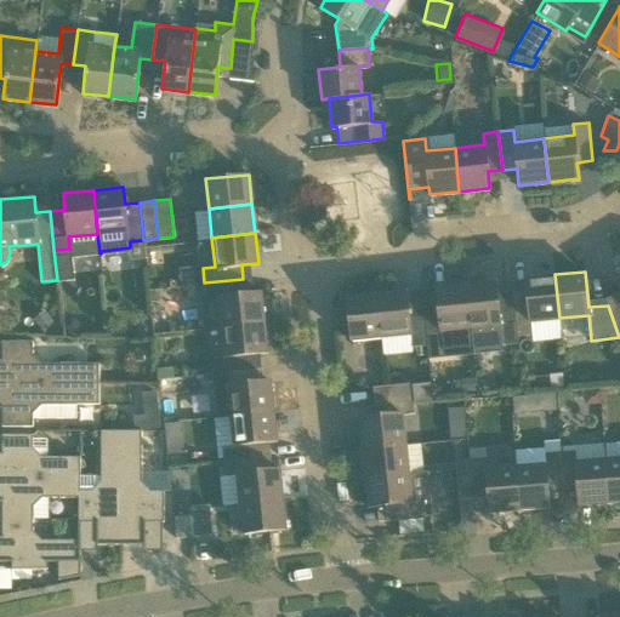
[(559,318),(555,274),(524,278),(527,293),(512,296),(516,335),(530,332),(529,321),(559,318)]
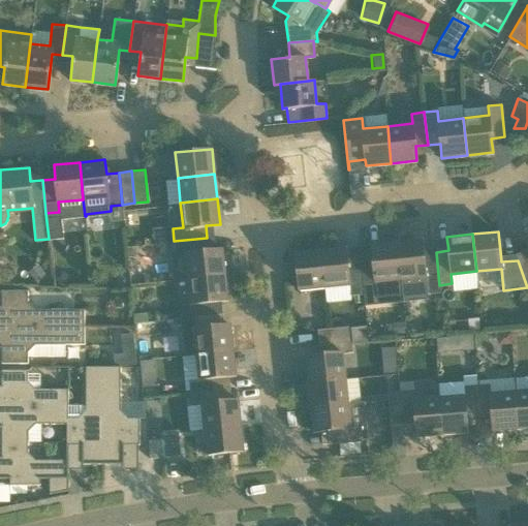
[(527,252),(518,260),(527,287),(527,286),(527,236),(524,240),(527,246),(527,252)]
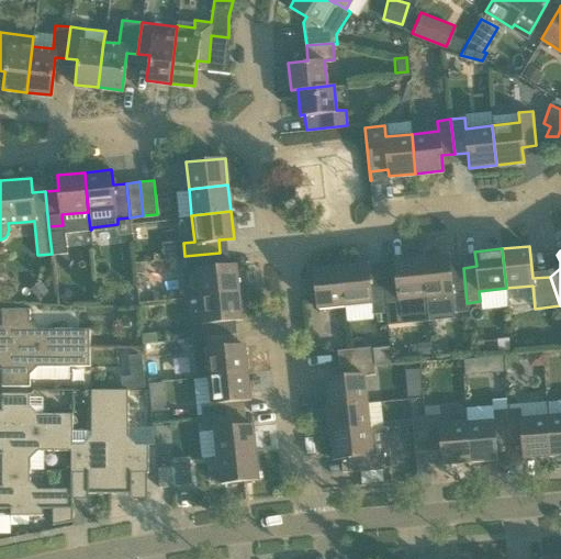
[(221,266),(220,253),(184,256),(187,270),(197,269),(200,295),(239,291),(236,264),(221,266)]
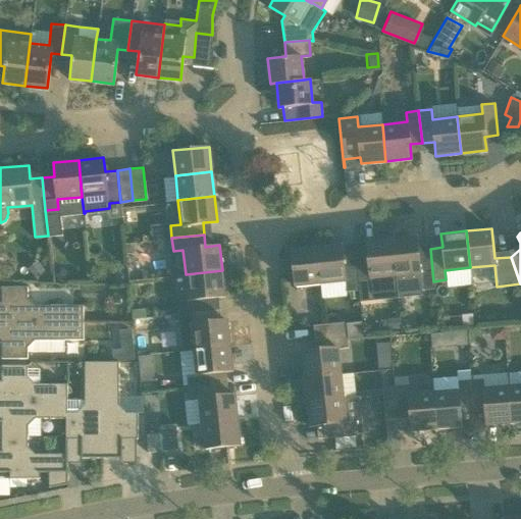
[(391,239),(395,275),(397,291),(433,287),(433,281),(430,249),(418,250),(416,236),(391,239)]
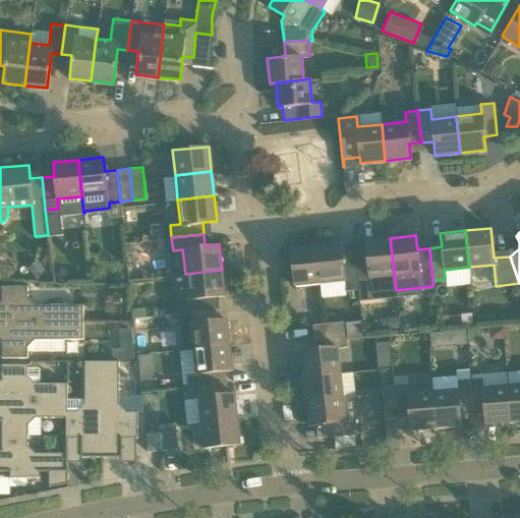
[(394,275),(390,238),(365,241),(366,254),(354,255),(357,288),(370,287),(369,277),(394,275)]
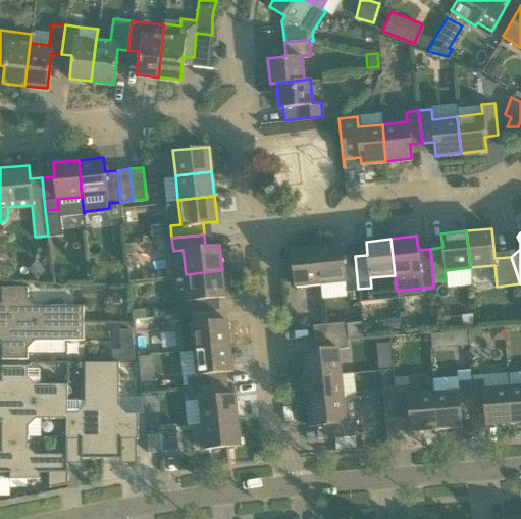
[(316,247),(320,283),(345,280),(346,291),(358,289),(355,256),(343,258),(341,244),(316,247)]
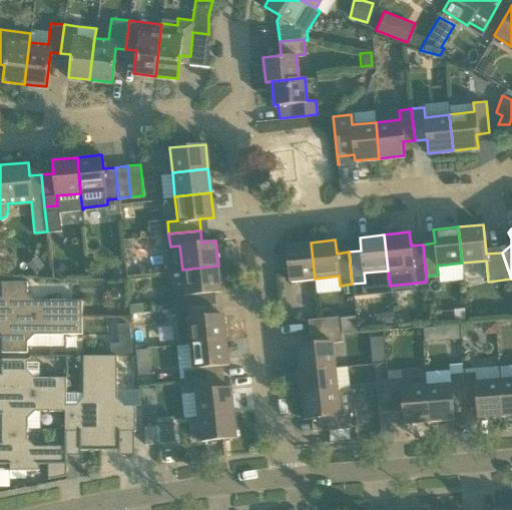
[(315,279),(311,242),(286,244),(290,281),(315,279)]
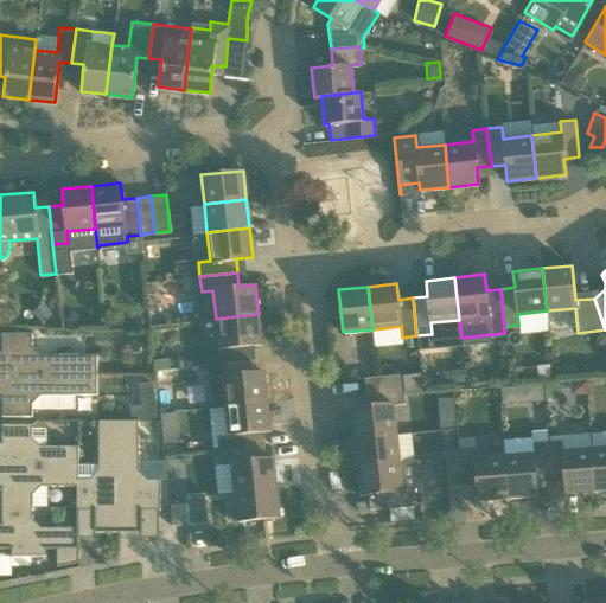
[(261,344),(259,314),(216,319),(218,347),(208,348),(209,363),(247,359),(246,345),(261,344)]
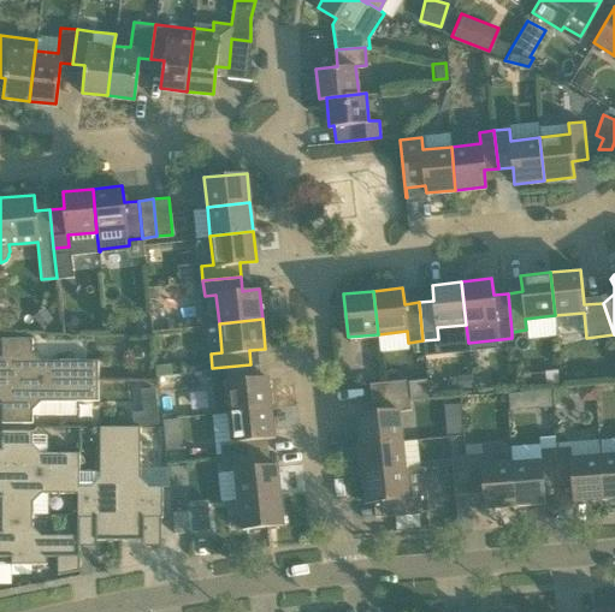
[(0,378),(98,379),(98,358),(41,358),(31,349),(31,337),(1,337),(1,355),(0,354),(0,378)]
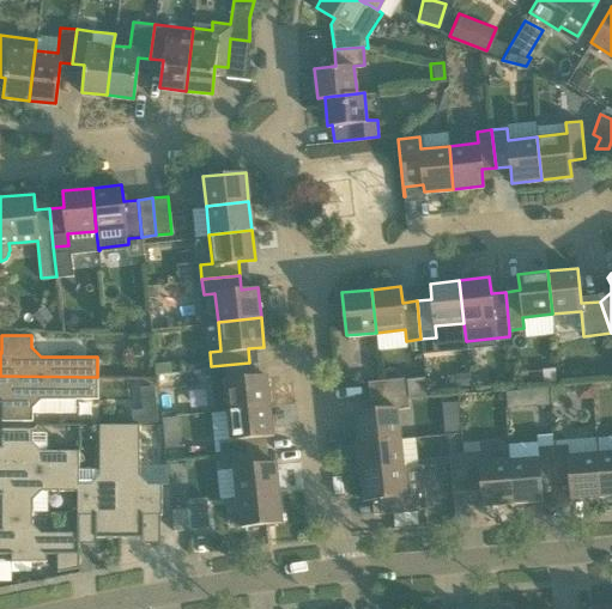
[(249,363),(211,366),(201,367),(201,377),(212,377),(212,381),(224,379),(226,409),(270,405),(267,375),(250,377),(249,363)]
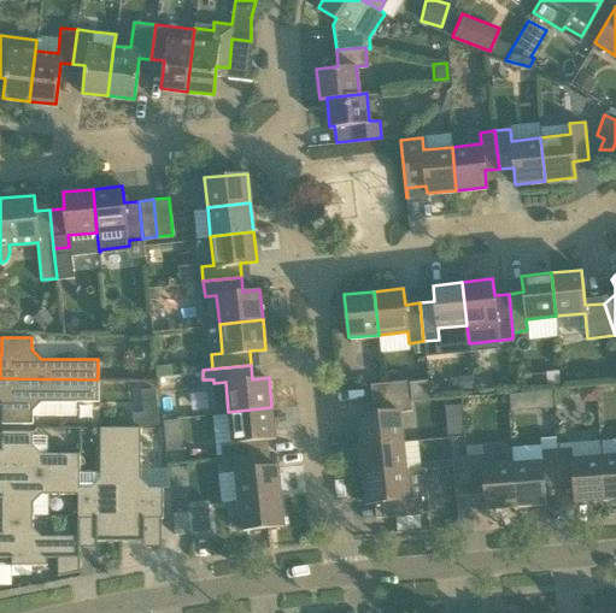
[(98,379),(0,378),(0,402),(1,404),(1,422),(31,422),(31,408),(41,400),(98,400),(98,379)]
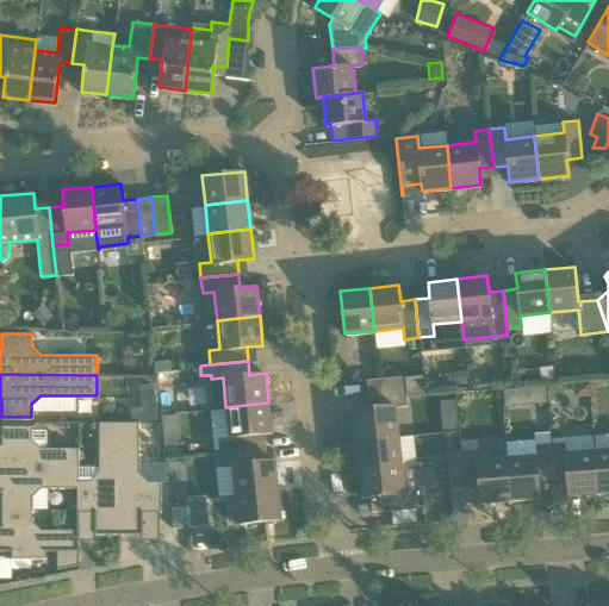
[(366,379),(367,393),(405,389),(403,375),(366,379)]
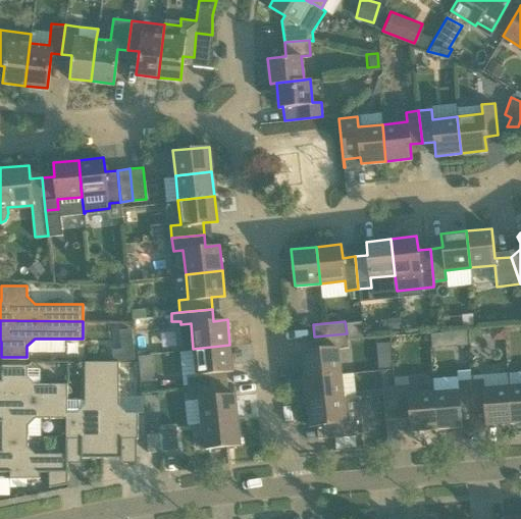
[(121,347),(111,348),(112,359),(134,357),(131,327),(119,328),(121,347)]
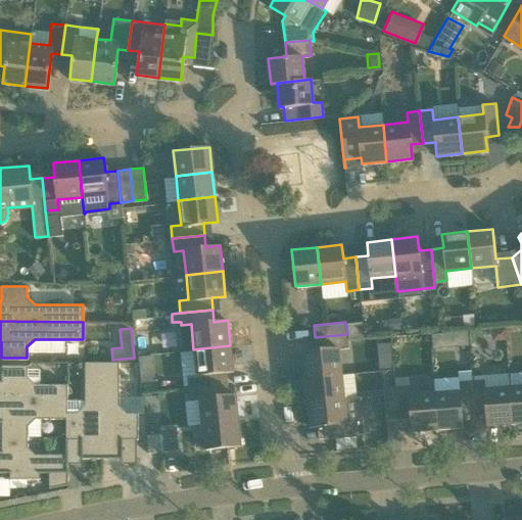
[(302,351),(304,376),(341,372),(341,370),(351,369),(348,347),(347,334),(315,337),(316,349),(302,351)]
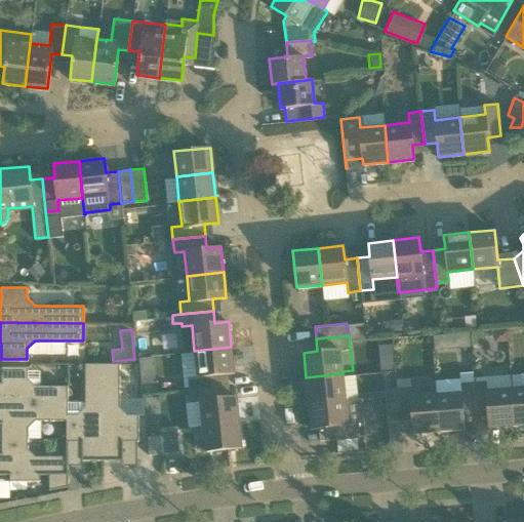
[(234,371),(231,347),(194,351),(197,375),(187,376),(189,389),(220,386),(219,373),(234,371)]
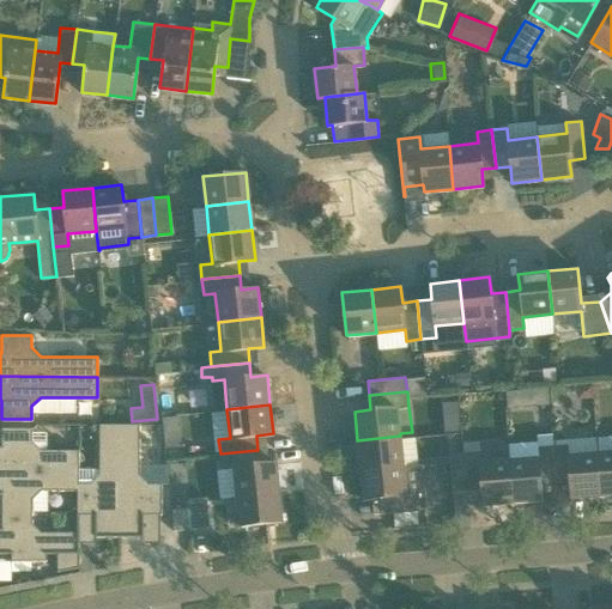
[(161,418),(162,427),(180,426),(179,416),(161,418)]
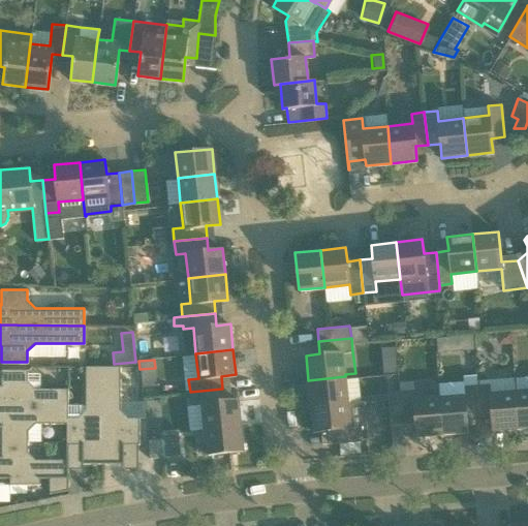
[(82,463),(102,463),(102,365),(85,365),(85,409),(78,416),(67,416),(67,440),(67,443),(82,443),(82,463)]
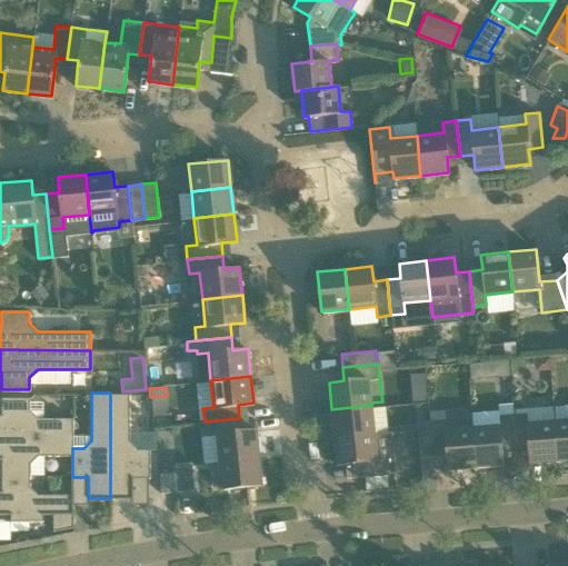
[(129,393),(110,393),(110,498),(132,498),(132,477),(148,477),(149,477),(149,448),(138,448),(129,440),(129,393)]
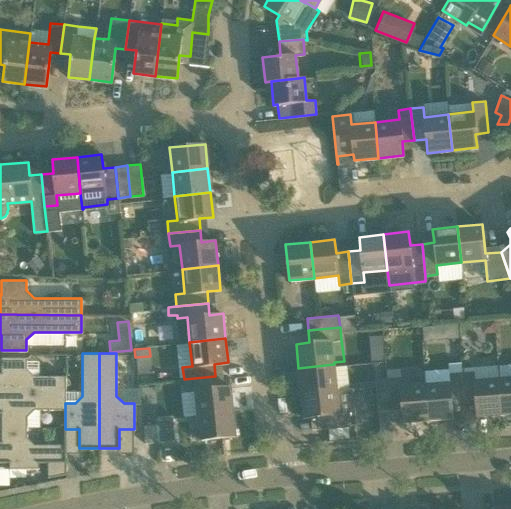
[(0,391),(65,392),(65,375),(34,375),(26,368),(26,357),(1,357),(1,372),(0,372),(0,391)]
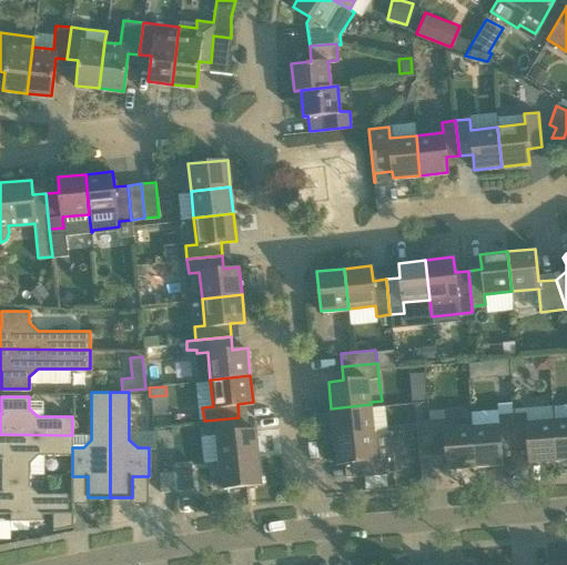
[(331,409),(334,436),(374,432),(371,404),(331,409)]
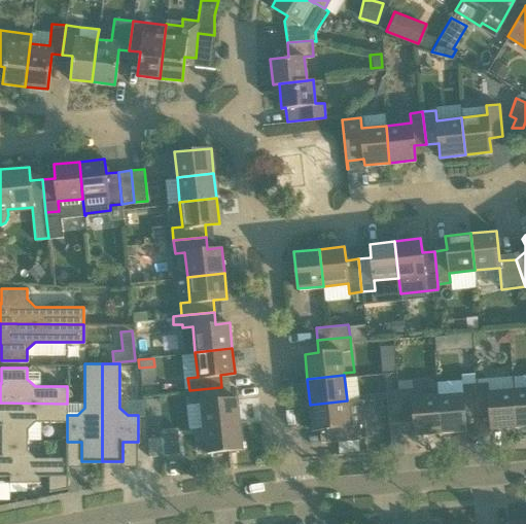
[(397,380),(397,388),(398,388),(400,421),(414,420),(415,434),(440,432),(436,395),(412,397),(411,387),(411,379),(397,380)]
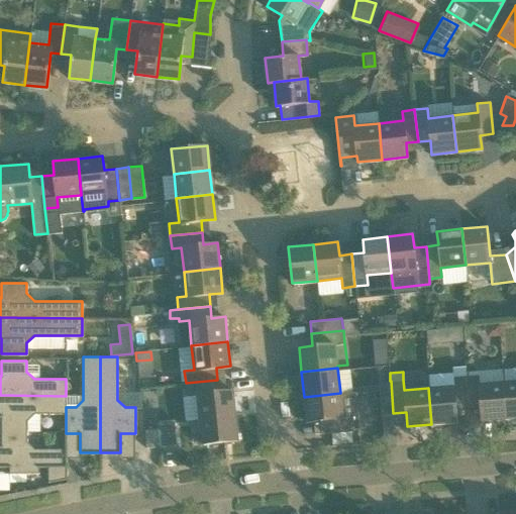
[(481,420),(506,418),(503,382),(479,384),(478,374),(466,375),(468,407),(480,406),(481,420)]
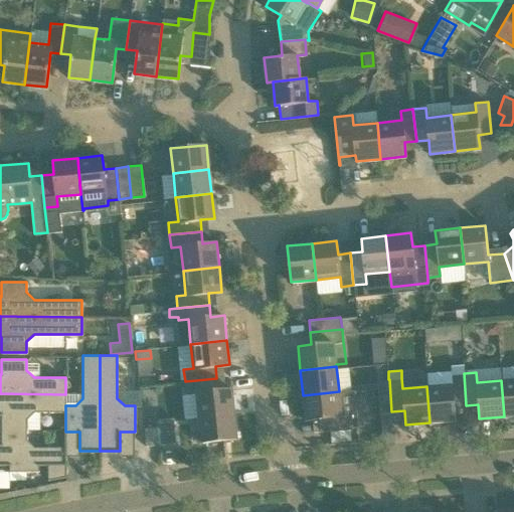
[(454,406),(466,405),(464,373),(451,374),(452,384),(426,386),(430,422),(455,420),(454,406)]
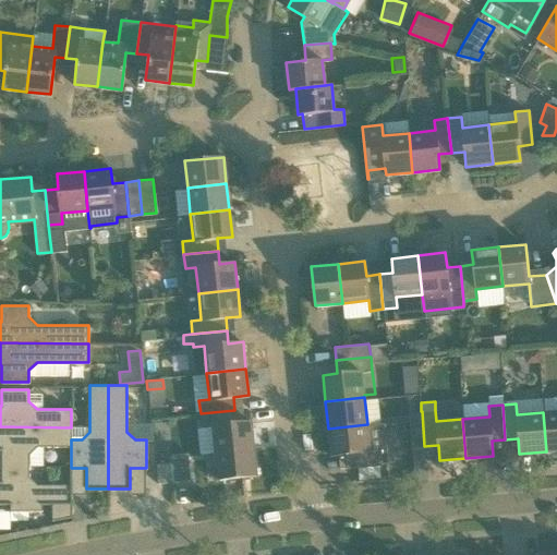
[(237,422),(234,410),(201,413),(202,426),(212,425),(215,451),(254,448),(251,421),(237,422)]
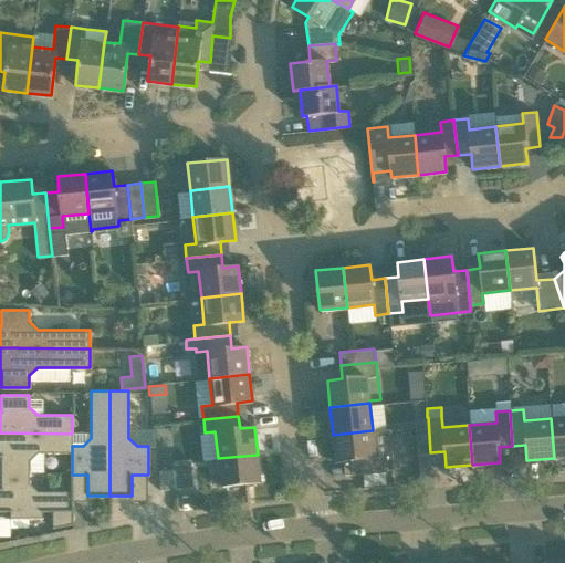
[(564,416),(551,418),(554,458),(564,456),(564,416)]
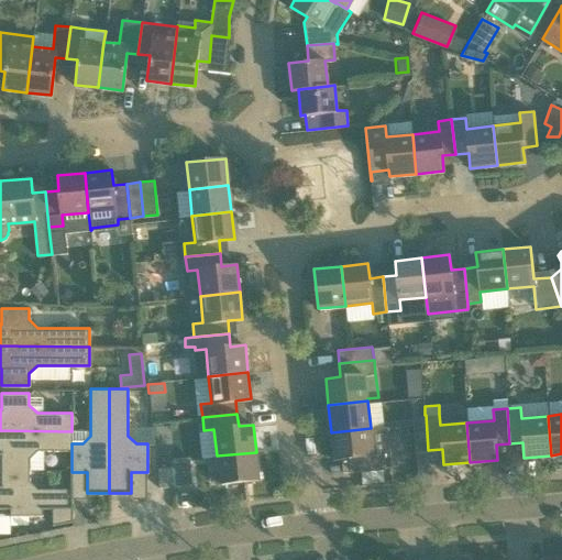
[(415,451),(428,450),(426,415),(425,415),(411,416),(415,451)]
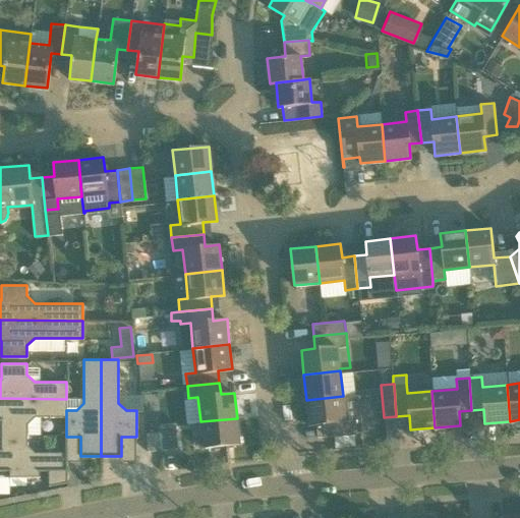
[(358,394),(343,396),(306,400),(308,424),(323,423),(324,435),(318,436),(318,437),(356,433),(355,419),(360,419),(358,394)]
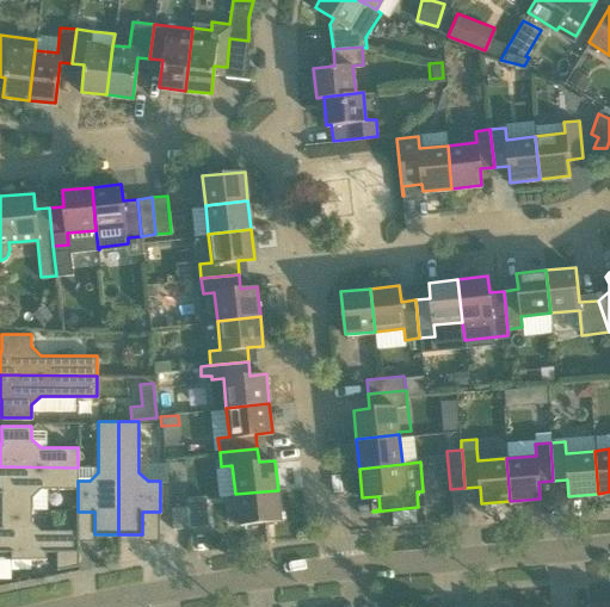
[(1,508),(31,508),(31,496),(41,488),(76,488),(76,508),(78,508),(78,481),(78,468),(0,466),(0,491),(1,491),(1,508)]
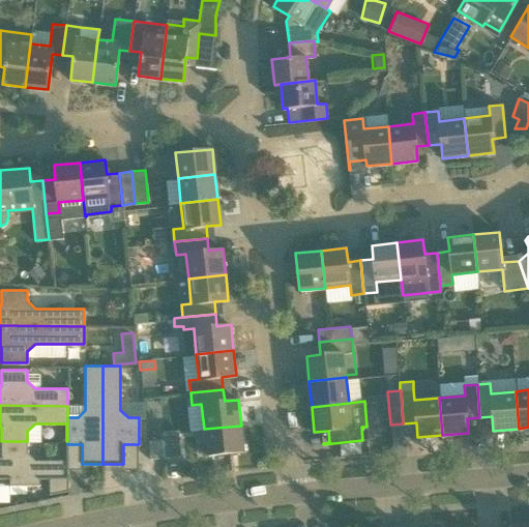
[(241,426),(204,429),(206,455),(212,454),(214,470),(227,469),(225,452),(243,450),(241,426)]
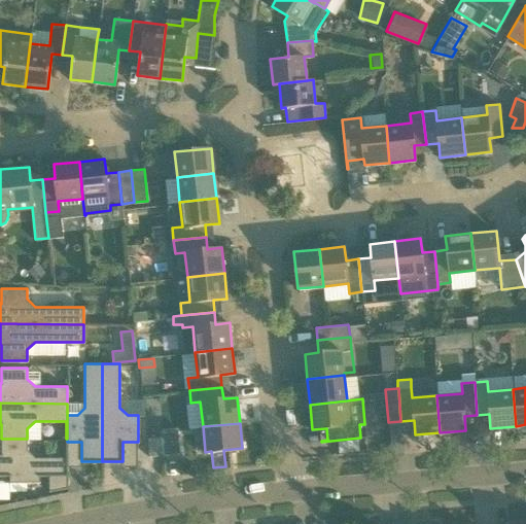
[(179,453),(177,427),(162,428),(162,435),(163,454),(179,453)]
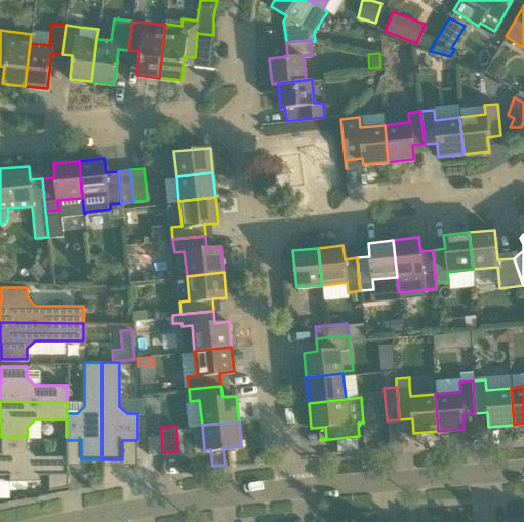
[(161,434),(147,435),(148,454),(162,452),(161,434)]
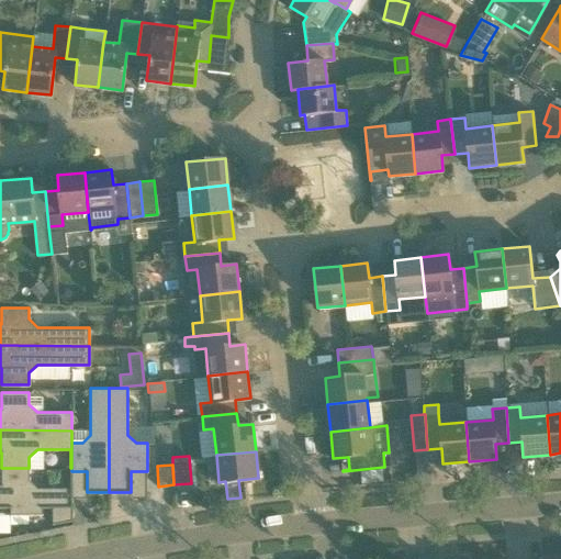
[(71,468),(70,468),(70,488),(37,488),(29,479),(29,468),(1,468),(1,484),(0,483),(0,506),(10,506),(10,512),(10,514),(42,514),(42,512),(41,512),(41,507),(52,506),(52,523),(71,520),(71,488),(71,471),(71,468)]
